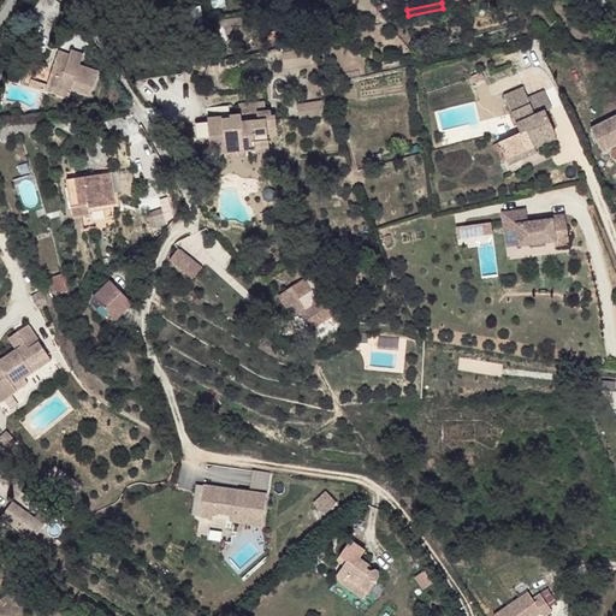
[(80,65),(83,53),(71,49),(66,65),(80,69),(80,65)]
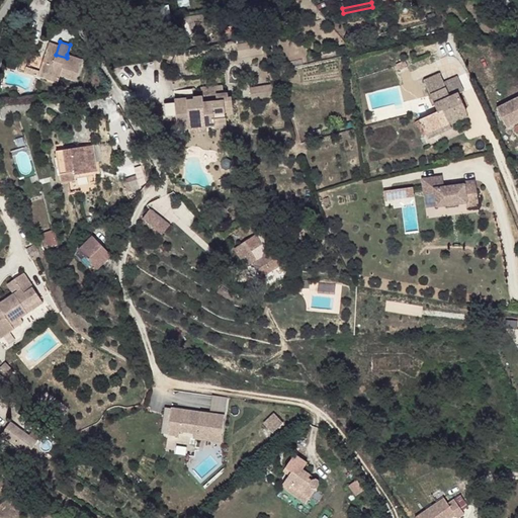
[(76,80),(83,60),(67,55),(67,58),(56,55),(59,46),(49,42),(44,59),(31,55),(24,52),(19,68),(18,70),(37,77),(42,62),(44,63),(47,64),(44,73),(60,78),(61,75),(76,80)]
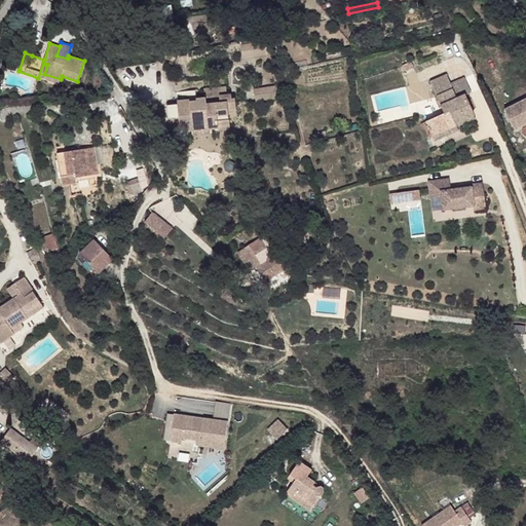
[(61,79),(44,74),(47,65),(44,64),(43,63),(39,78),(59,84),(61,79)]
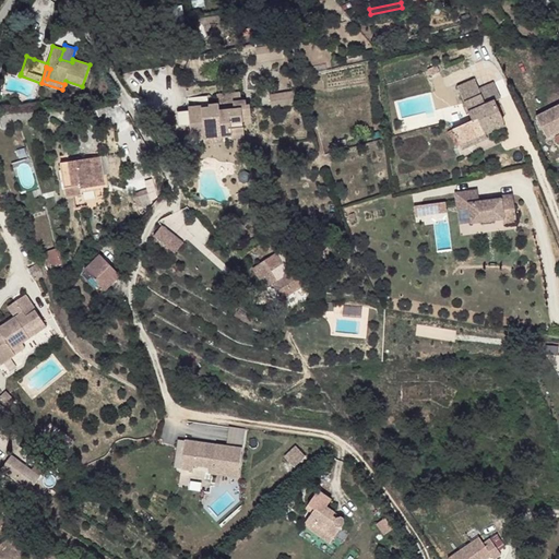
[(479,90),(475,79),(458,87),(462,97),(479,90)]
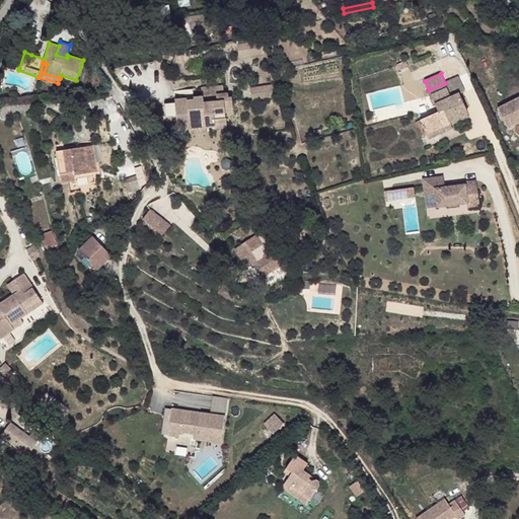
[(465,91),(458,77),(445,83),(451,97),(459,94),(465,91)]
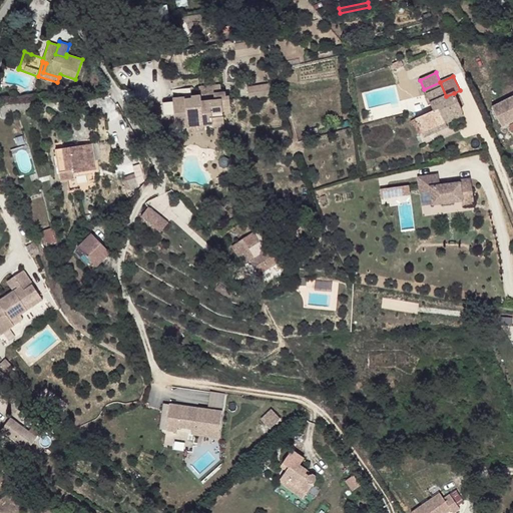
[(462,111),(454,93),(446,96),(440,82),(424,89),(427,95),(430,102),(431,104),(433,110),(416,118),(422,133),(445,123),(444,121),(443,119),(462,111)]
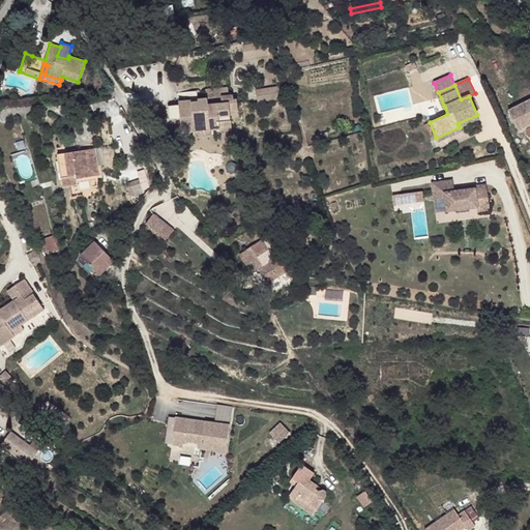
[(207,100),(180,101),(183,138),(224,135),(222,118),(233,117),(234,112),(240,111),(239,98),(231,99),(230,88),(206,89),(207,100)]
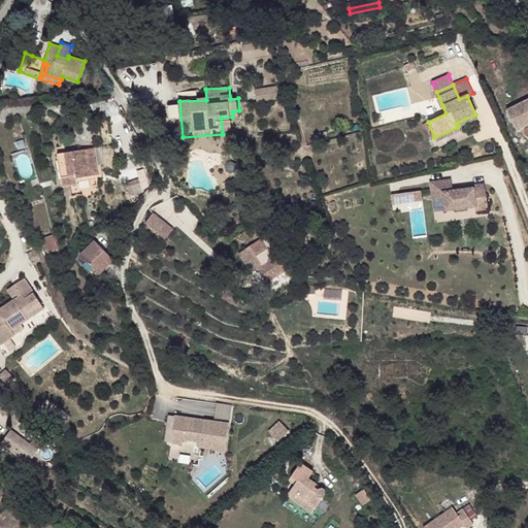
[(275,88),(255,91),(256,104),(276,102),(275,88)]
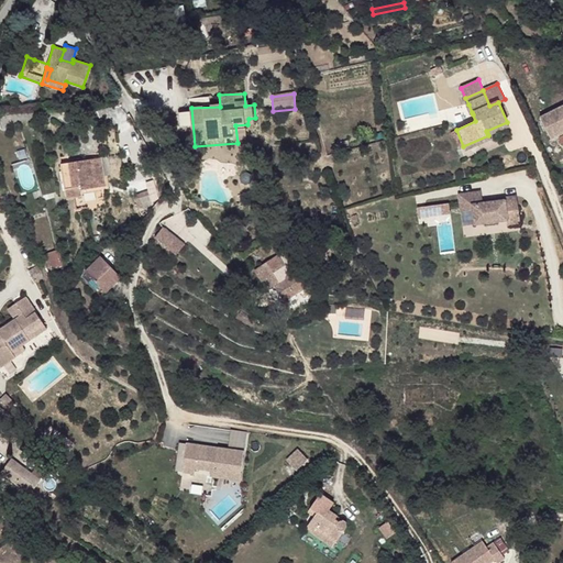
[(562,106),(540,118),(550,139),(562,132),(562,106)]
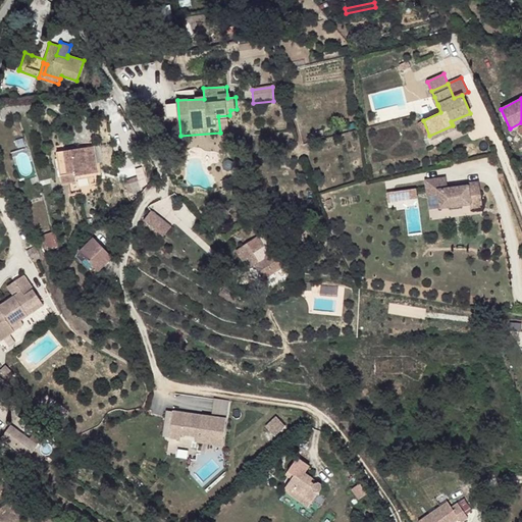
[(452,123),(471,115),(470,113),(451,121),(452,123)]
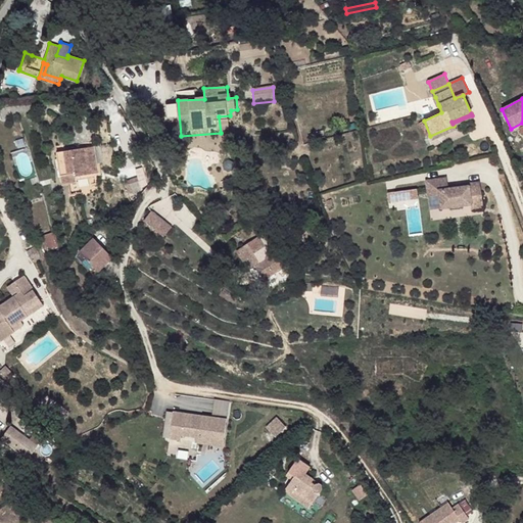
[(432,141),(456,131),(454,126),(430,136),(432,141)]
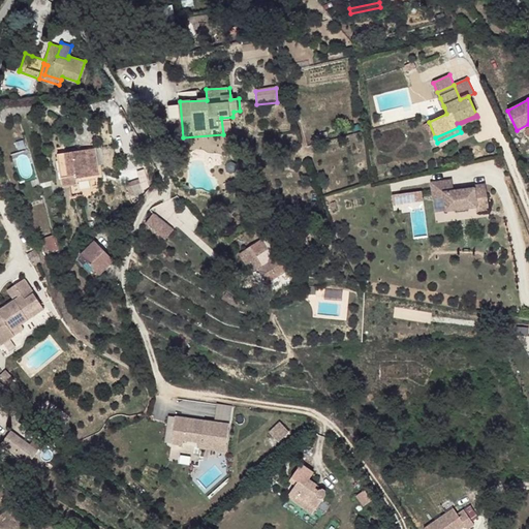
[(99,176),(95,149),(58,154),(58,156),(59,161),(63,187),(69,185),(71,197),(80,196),(78,182),(78,179),(95,176),(99,176)]
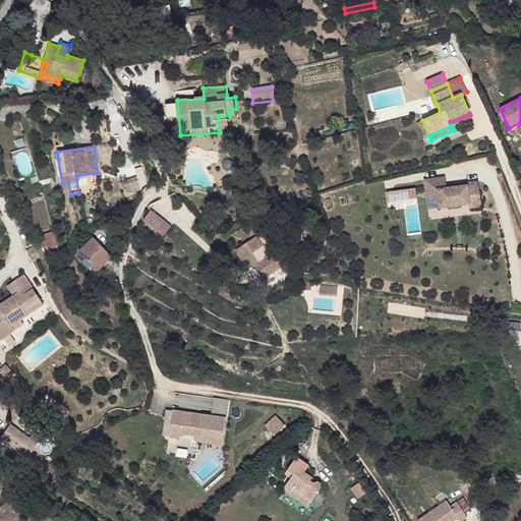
[(135,168),(137,176),(125,179),(128,192),(150,187),(143,166),(135,168)]
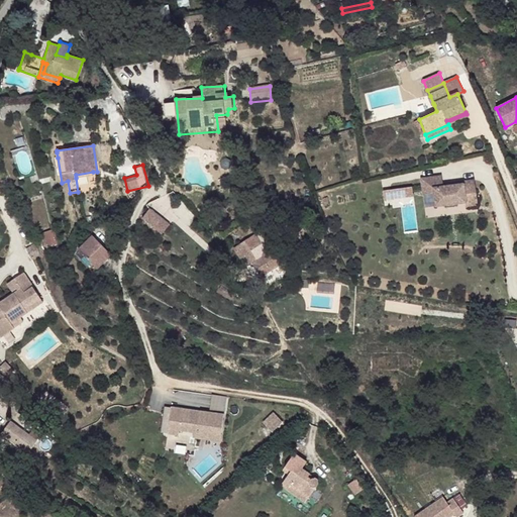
[(466,197),(477,196),(475,180),(451,183),(451,186),(443,187),(442,176),(421,178),(423,195),(434,194),(435,207),(467,203),(466,197)]
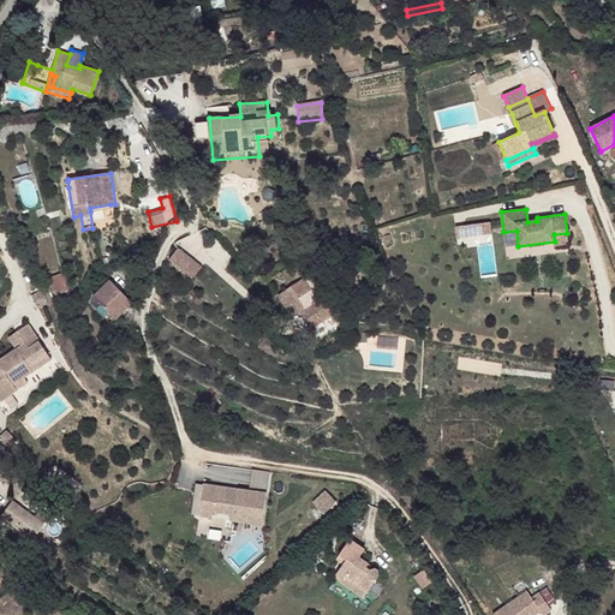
[(491,230),(490,222),(465,226),(466,237),(483,234),(482,230),(491,230)]
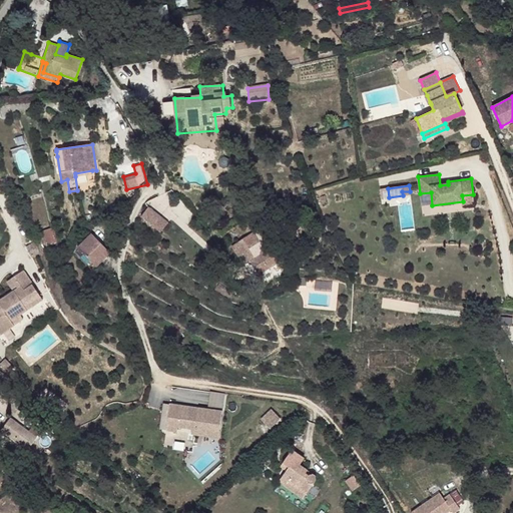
[(389,197),(388,188),(380,189),(381,198),(389,197)]
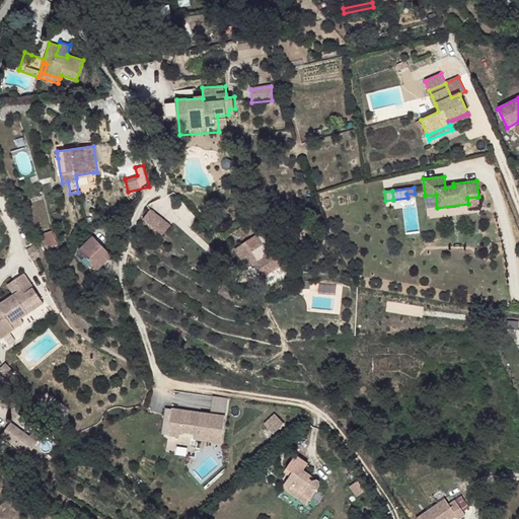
[(479,207),(478,197),(467,198),(468,204),(469,208),(479,207)]
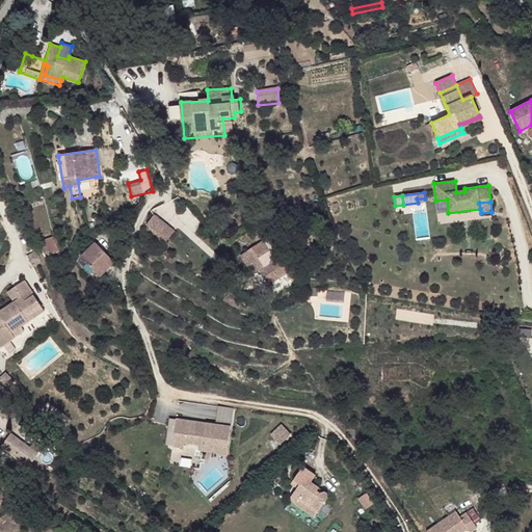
[(166,223),(154,214),(147,224),(158,235),(166,223)]
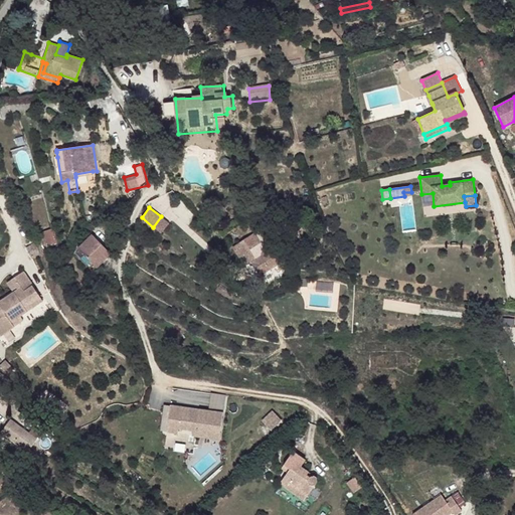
[(162,233),(169,223),(161,216),(153,227),(162,233)]
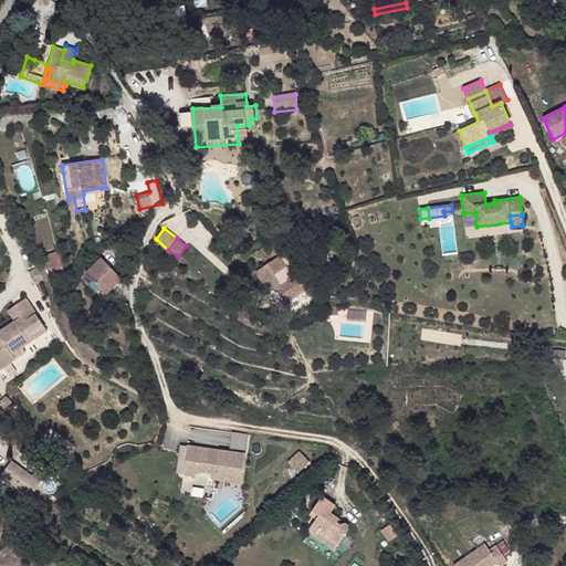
[(342,260),(341,257),(339,258),(334,249),(326,253),(324,255),(332,266),(342,260)]
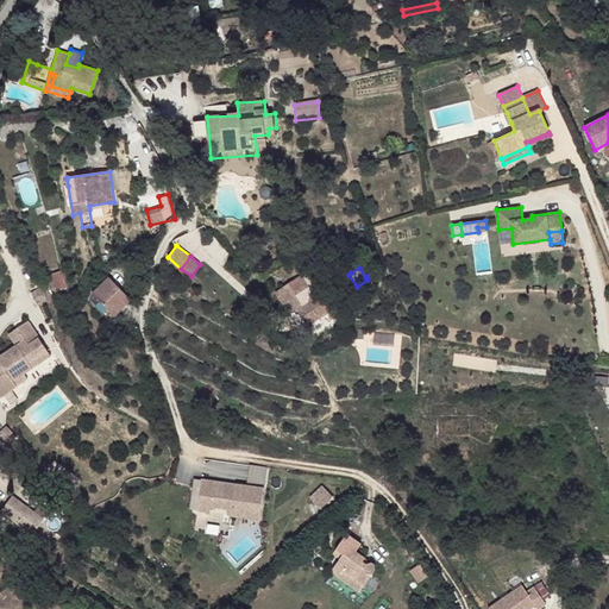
[(56,293),(66,289),(67,288),(62,270),(50,275),(56,293)]
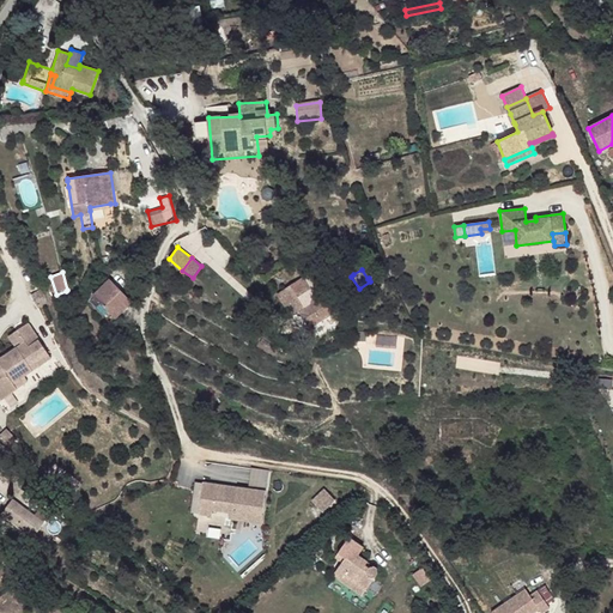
[(320,297),(314,287),(310,290),(302,278),(278,293),(286,307),(293,302),(309,328),(334,313),(322,295),(320,297)]
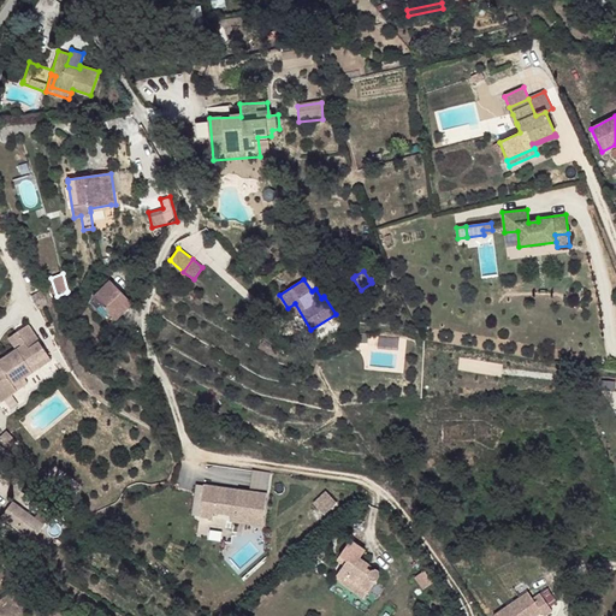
[(134,304),(111,280),(94,297),(117,321),(134,304)]
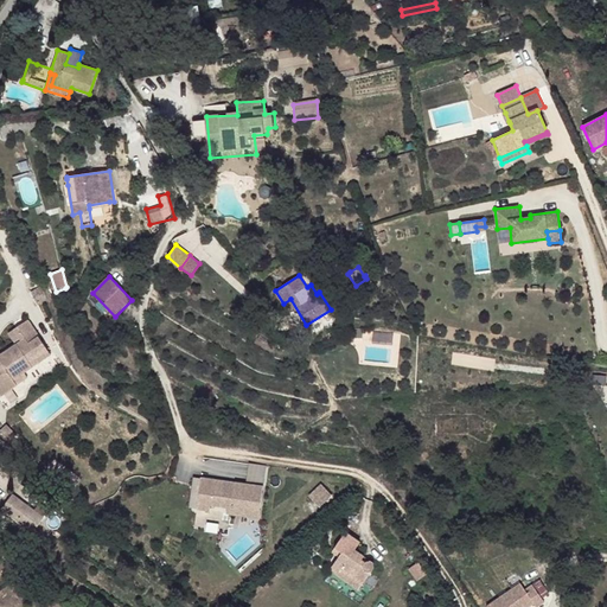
[(49,299),(40,286),(30,293),(37,305),(49,299)]
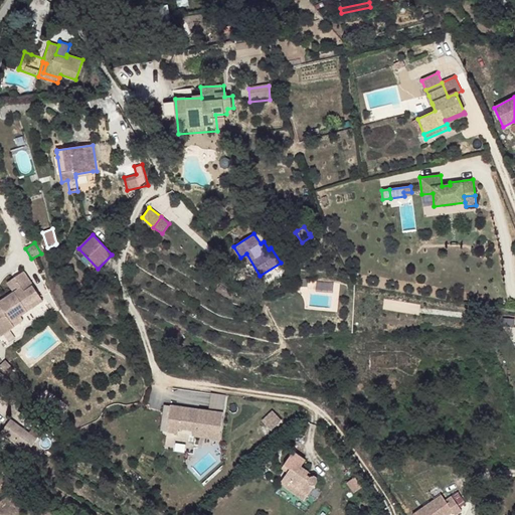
[(20,316),(42,301),(23,272),(12,280),(17,288),(19,290),(0,302),(0,307),(0,308),(0,307),(0,334),(1,336),(14,327),(11,322),(20,316)]
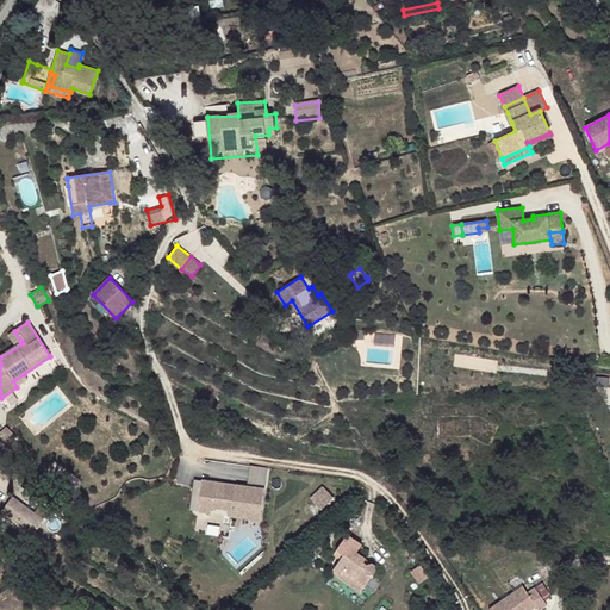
[(20,341),(14,331),(8,335),(14,344),(20,341)]
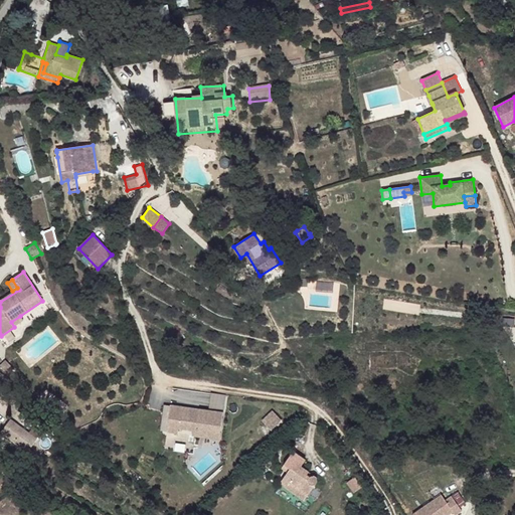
[(14,327),(23,321),(20,316),(11,322),(14,327)]
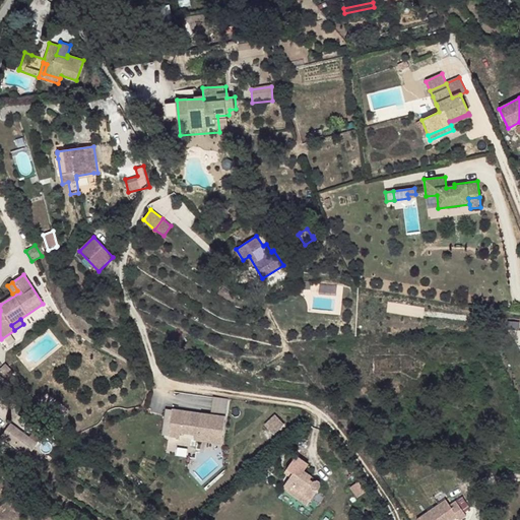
[(210,415),(225,417),(228,399),(213,397),(210,415)]
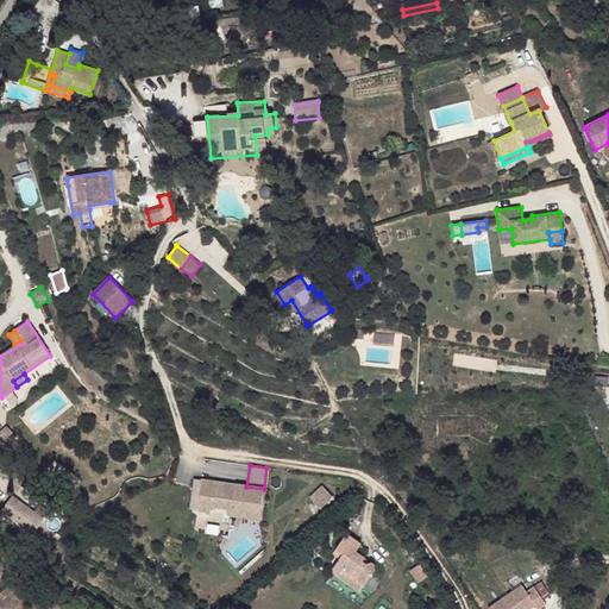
[(259,519),(264,489),(201,479),(198,510),(259,519)]
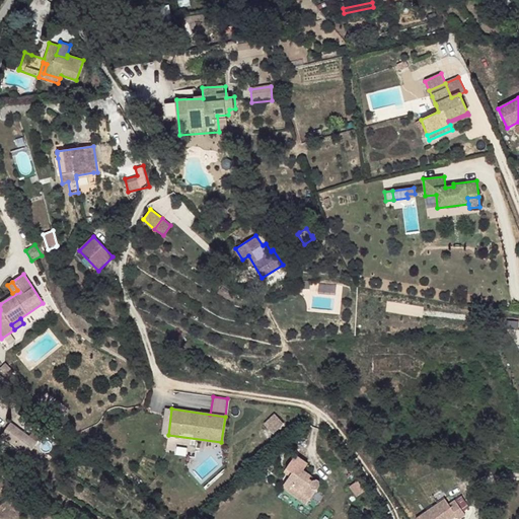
[(273,434),(284,424),(275,414),(264,425),(273,434)]
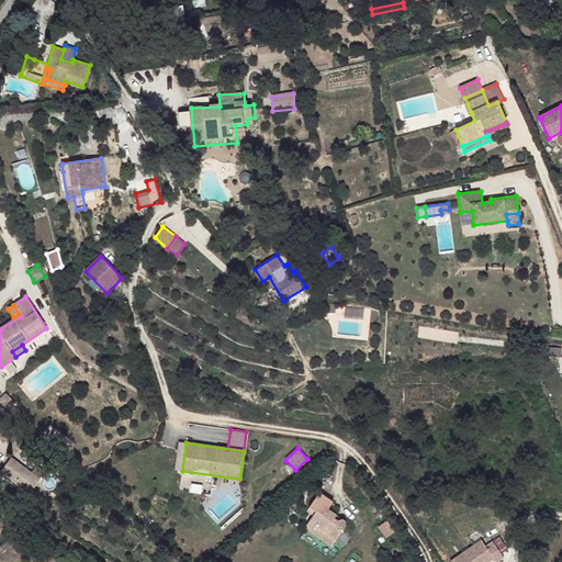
[(40,480),(10,458),(2,470),(31,491),(40,480)]
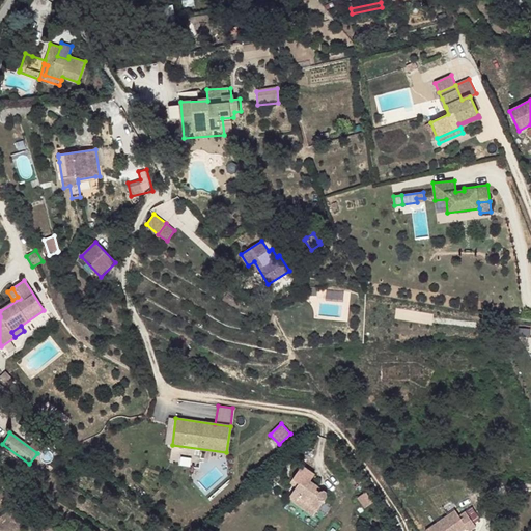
[(310,481),(314,474),(302,466),(291,480),(298,485),(296,487),(289,497),(296,502),(299,498),(317,511),(326,498),(327,498),(327,496),(327,495),(327,494),(327,493),(326,492),(325,492),(324,491),(323,491),(320,491),(319,492),(318,492),(316,490),(318,486),(310,481)]
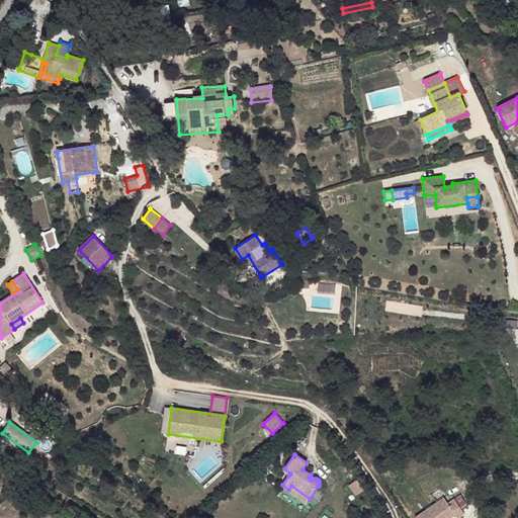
[(348,487),(355,497),(363,492),(356,481),(348,487)]
